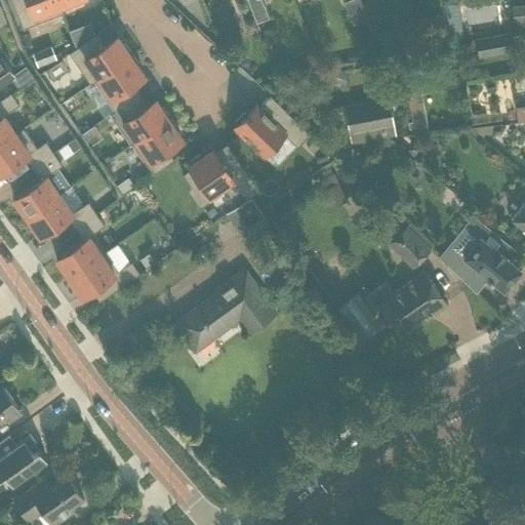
[(58,5),(56,0),(11,0),(23,28),(40,21),(63,12),(59,4),(58,5)]
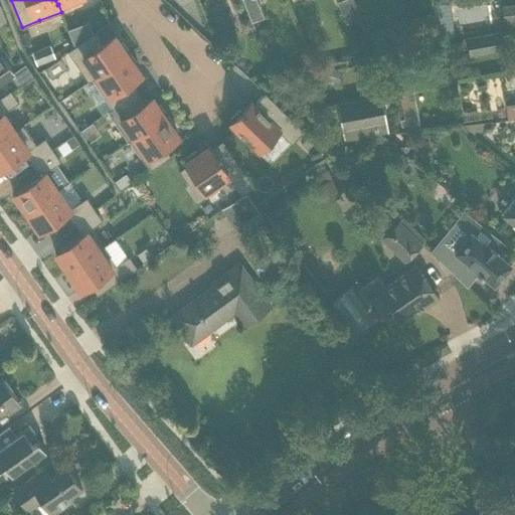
[(241,0),(251,23),(264,18),(255,0),(241,0)]
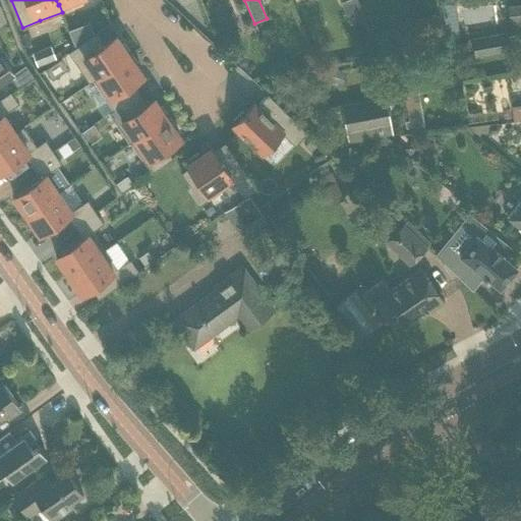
[(362,17),(355,0),(344,0),(341,1),(349,22),(362,17)]
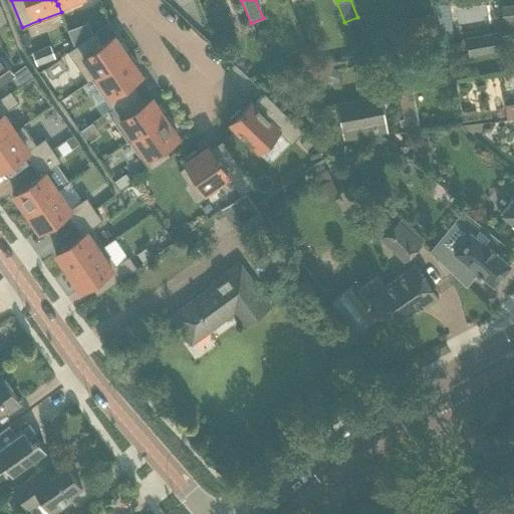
[(513,4),(500,7),(502,22),(513,20),(513,4)]
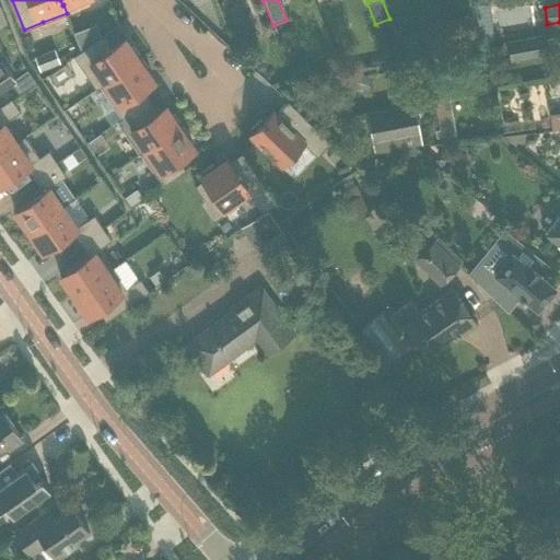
[(100,85),(140,57),(132,45),(130,47),(124,37),(112,45),(104,34),(73,56),(85,74),(95,89),(100,85)]
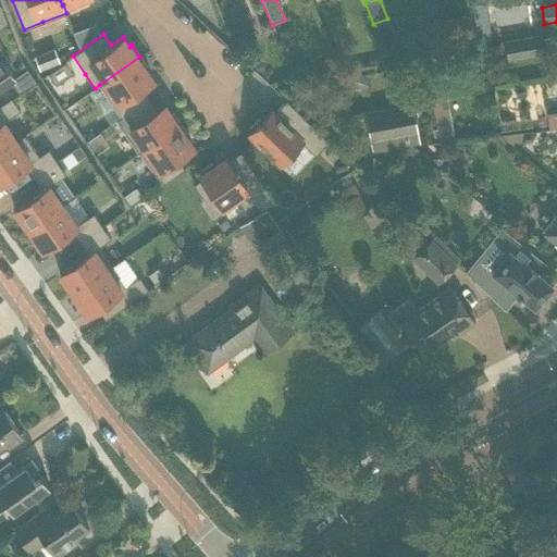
[(545,51),(542,35),(504,42),(507,59),(545,51)]
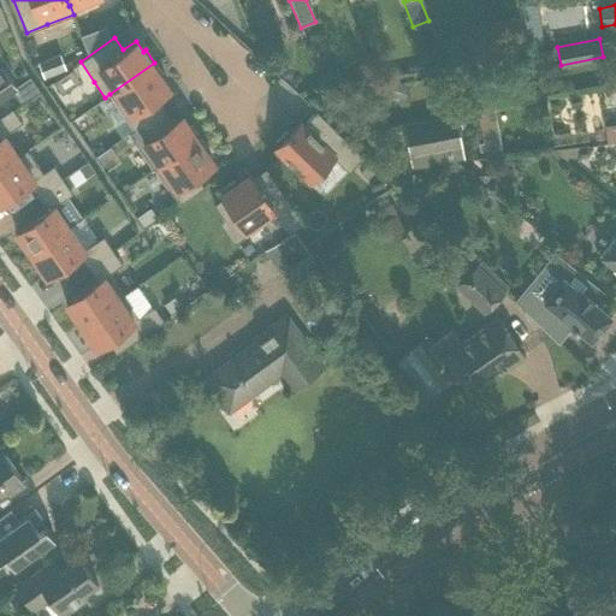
[(45,59),(37,61),(43,78),(51,75),(45,59)]
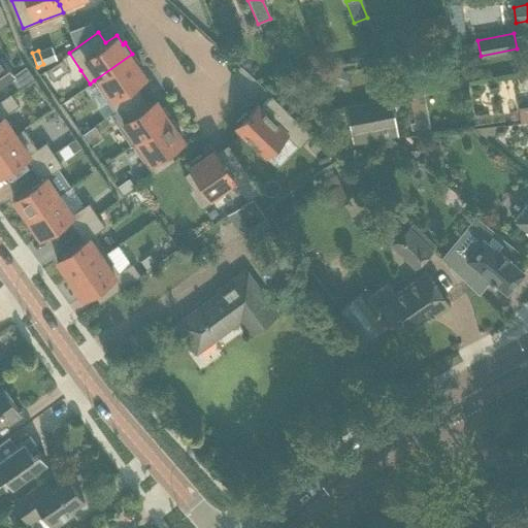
[(140,94),(133,84),(144,75),(138,66),(140,65),(132,54),(94,80),(104,96),(116,111),(116,110),(140,94)]
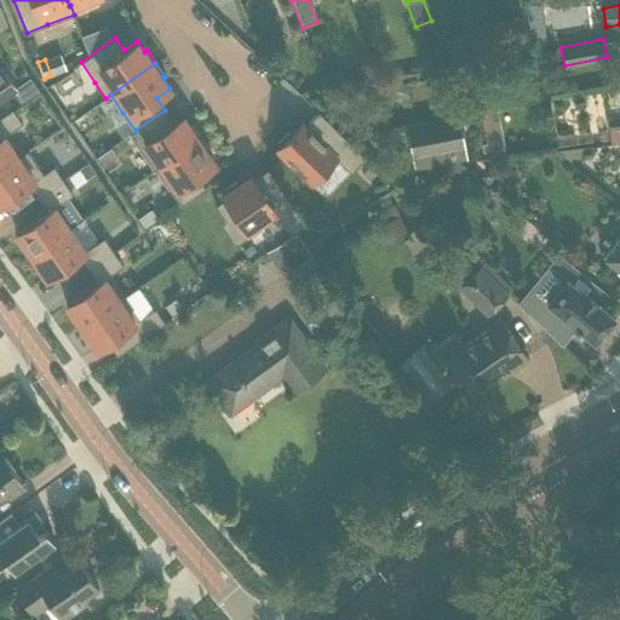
[(0,99),(12,91),(21,103),(39,90),(29,78),(16,86),(1,67),(0,67),(0,99)]
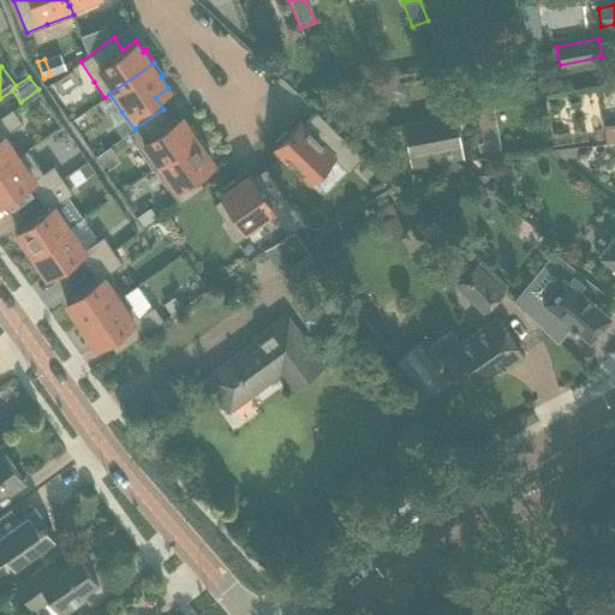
[(11,145),(3,135),(22,121),(12,108),(0,115),(0,168),(18,156),(17,155),(11,145)]
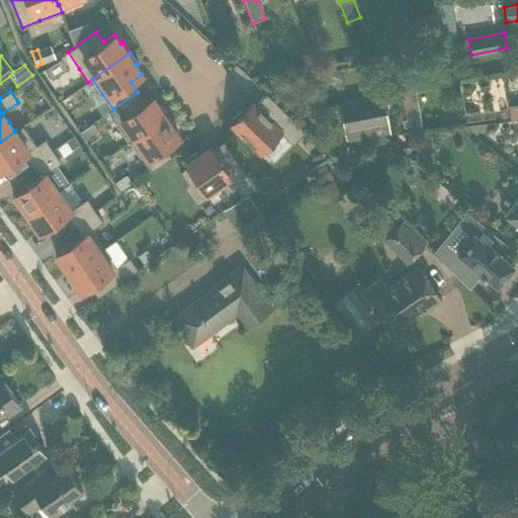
[(113,109),(108,112),(128,141),(130,141),(134,138),(134,139),(168,115),(160,104),(158,106),(152,97),(145,102),(138,92),(113,108),(113,109)]
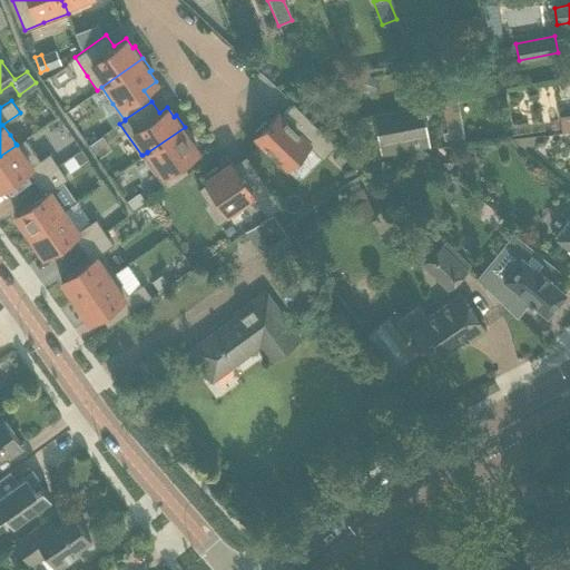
[(302,110),(293,102),(279,116),(276,112),(266,123),(264,121),(255,130),(257,133),(254,136),(286,167),(295,157),(307,144),(323,158),(336,144),(302,110)]
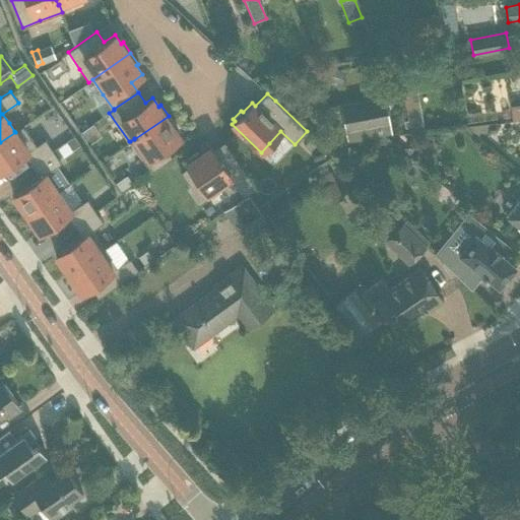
[(384,96),(340,106),(345,131),(371,126),(389,122),(384,96)]
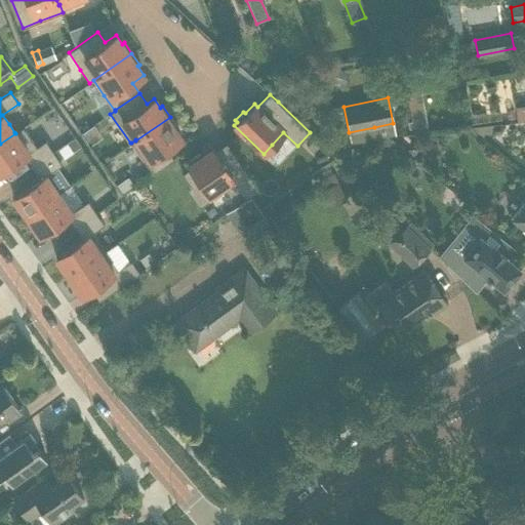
[(166,149),(182,138),(175,129),(177,127),(170,117),(135,140),(135,139),(131,143),(146,163),(153,173),(173,159),(166,149)]
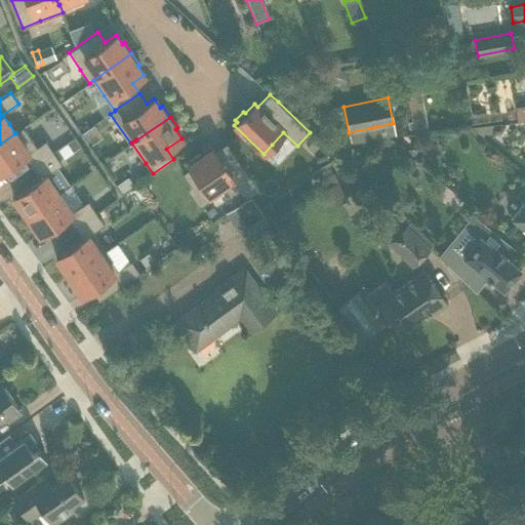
[(53,152),(45,140),(36,147),(28,135),(24,128),(23,127),(14,132),(15,133),(0,144),(0,171),(25,155),(32,166),(53,152)]
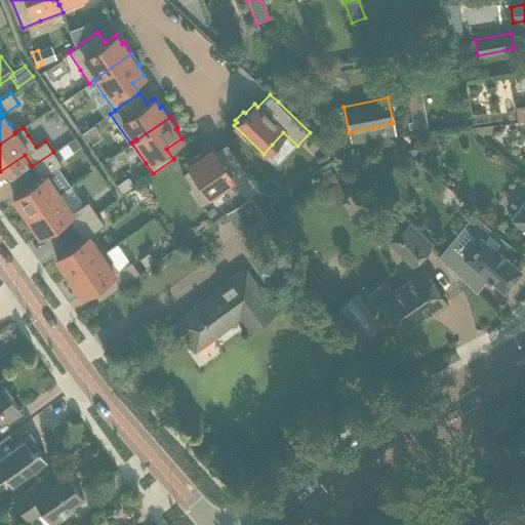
[(67,143),(57,150),(62,156),(64,159),(73,152),(72,151),(67,143)]
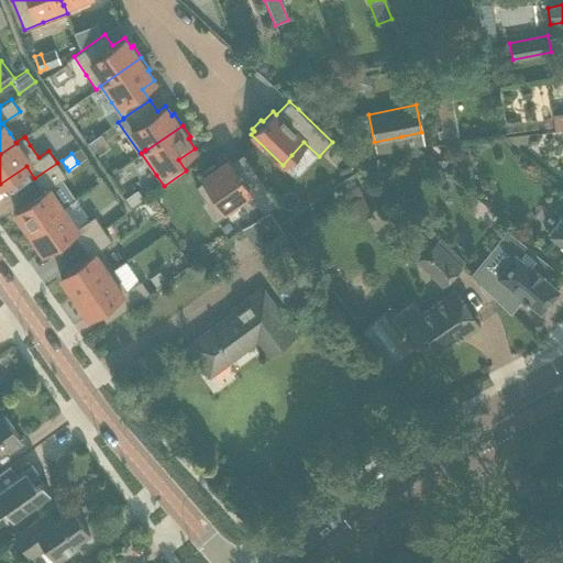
[(277,203),(253,168),(240,177),(230,163),(227,158),(216,167),(213,164),(202,172),(205,174),(201,177),(203,180),(195,186),(205,200),(206,202),(214,196),(227,213),(234,209),(241,203),(246,212),(257,205),(263,213),(267,211),(269,210),(277,203)]
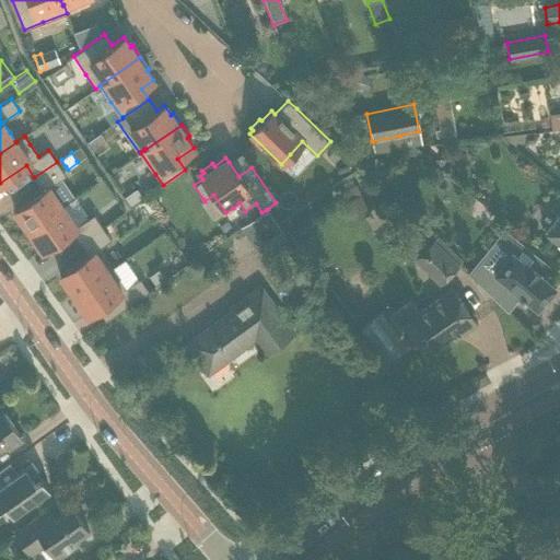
[(56,198),(48,187),(66,175),(57,162),(34,177),(43,190),(14,210),(20,219),(18,221),(25,232),(62,207),(56,198)]
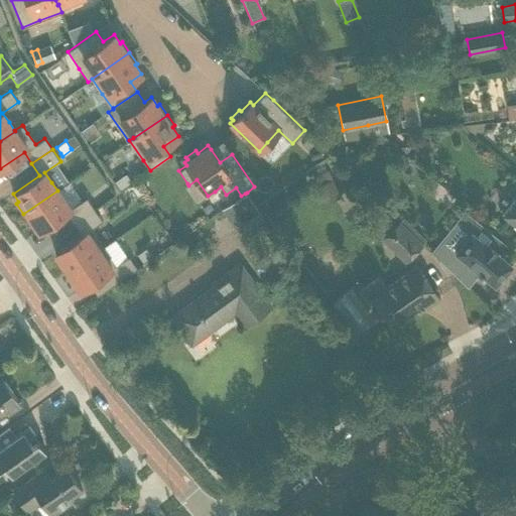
[(515,177),(505,191),(514,198),(502,213),(515,224),(515,177)]
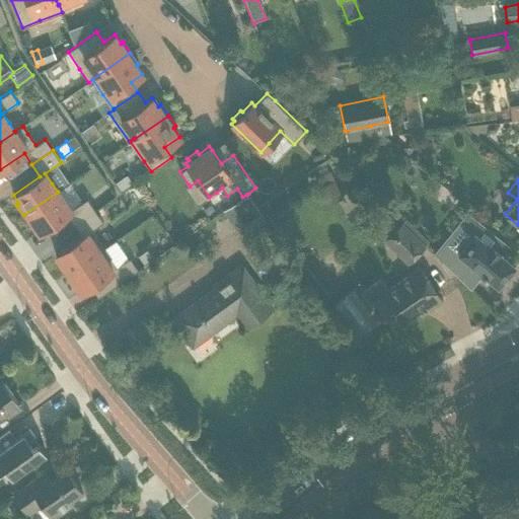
[(39,232),(66,213),(74,224),(94,210),(86,199),(70,210),(64,201),(58,192),(23,215),(30,224),(32,223),(39,232)]
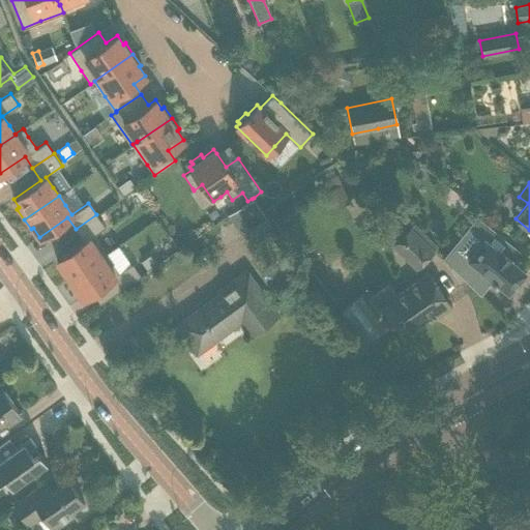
[(268,223),(252,199),(247,201),(229,214),(245,239),(268,223)]
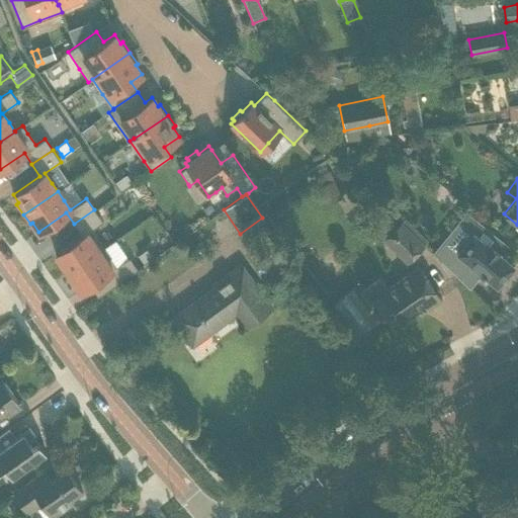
[(424,245),(400,222),(382,205),(365,222),(408,262),(424,245)]
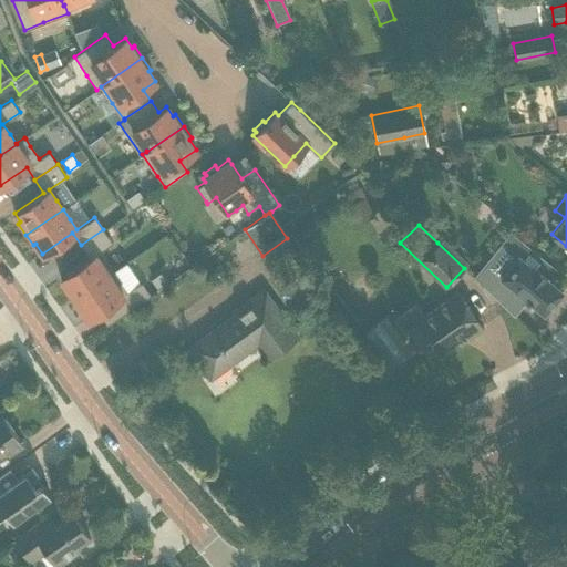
[(106,261),(100,251),(112,243),(103,229),(81,245),(89,257),(60,278),(66,287),(64,289),(72,300),(113,271),(106,261)]
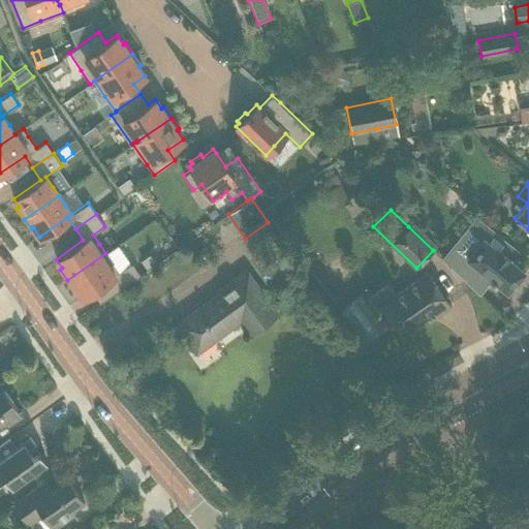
[(480,241),(466,257),(480,269),(491,278),(490,279),(494,282),(495,281),(507,290),(509,287),(514,288),(517,283),(516,280),(524,271),(511,260),(519,252),(501,239),(476,218),(466,229),(480,241)]
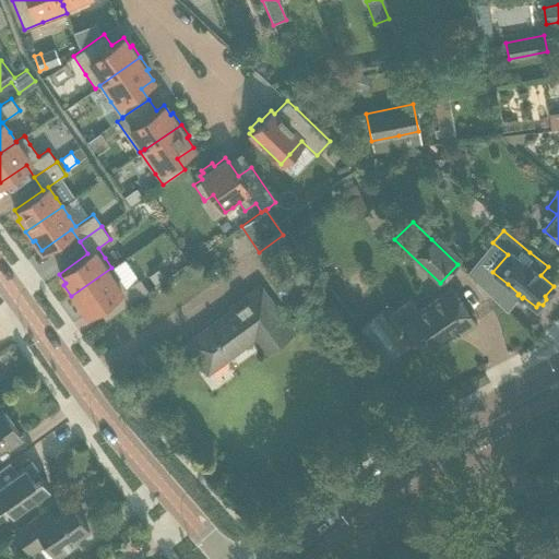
[(96,308),(117,294),(126,306),(147,290),(139,277),(126,287),(120,280),(111,268),(71,296),(78,306),(80,305),(87,314),(96,308)]
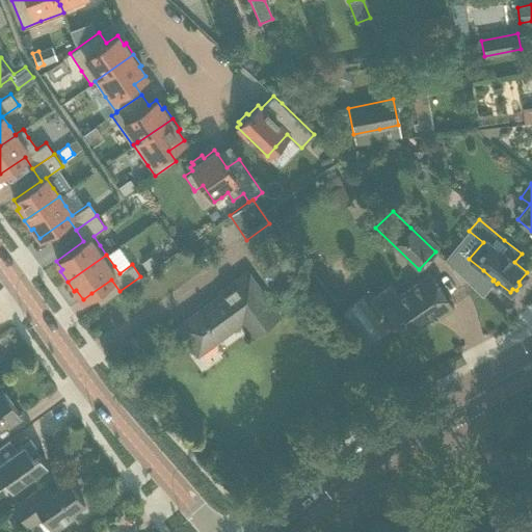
[(277,315),(266,298),(246,272),(220,292),(222,294),(178,326),(197,353),(241,321),(250,335),(277,315)]
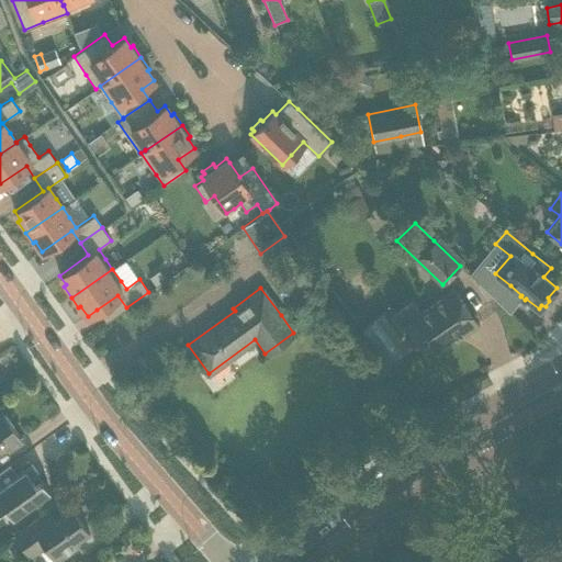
[(479,326),(467,307),(453,288),(402,323),(426,358),(462,333),(465,336),(479,326)]
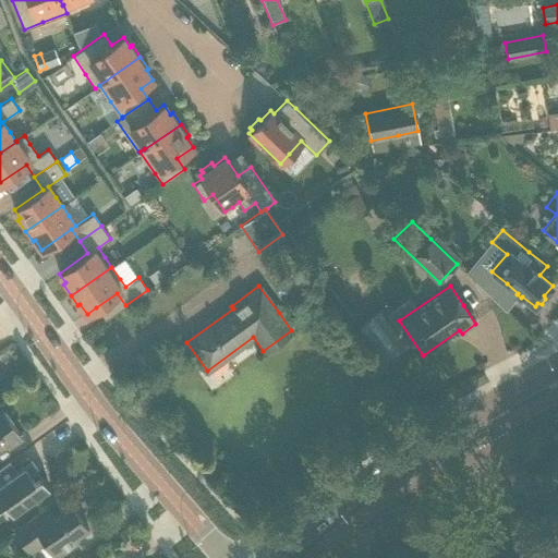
[(0,411),(0,446),(5,444),(8,447),(22,436),(3,410),(0,411)]
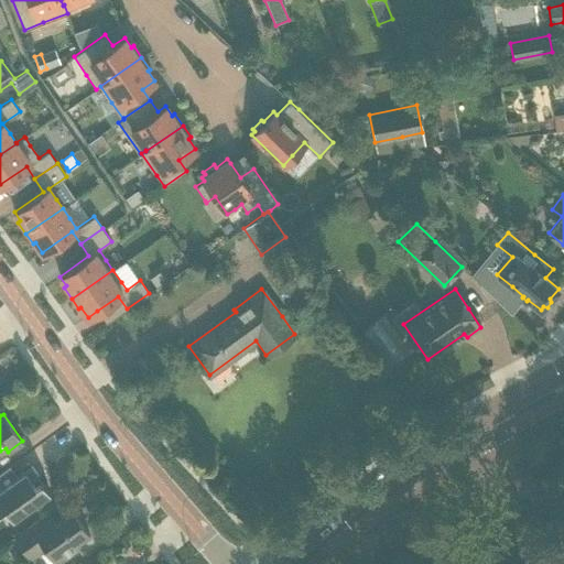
[(9,466),(0,473),(0,510),(3,508),(12,521),(50,495),(36,477),(35,478),(32,474),(34,473),(30,467),(17,477),(9,466)]
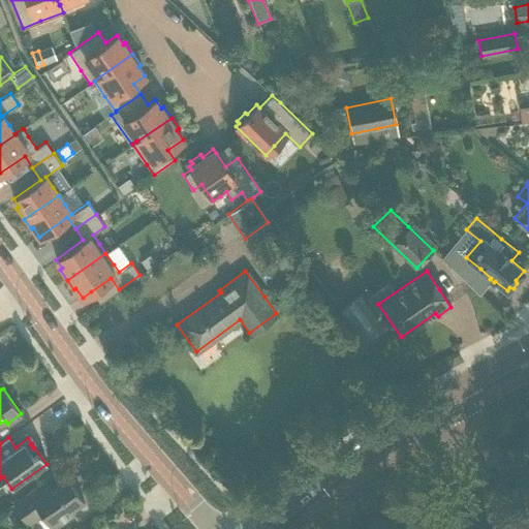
[(45,480),(24,495),(11,504),(25,524),(41,512),(53,528),(73,514),(71,509),(84,501),(68,478),(52,490),(45,480)]
